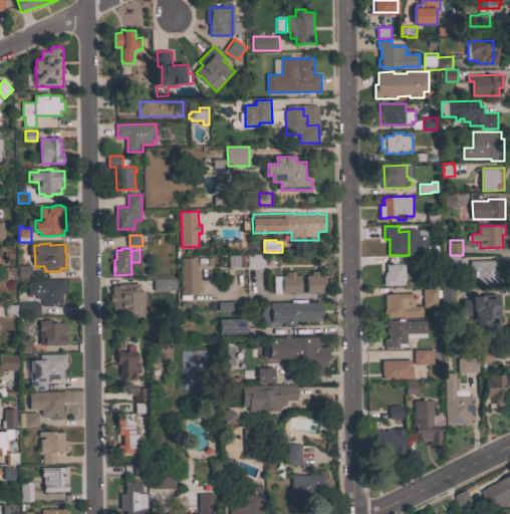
[(250,267),(249,254),(268,254),(268,267),(250,267)]
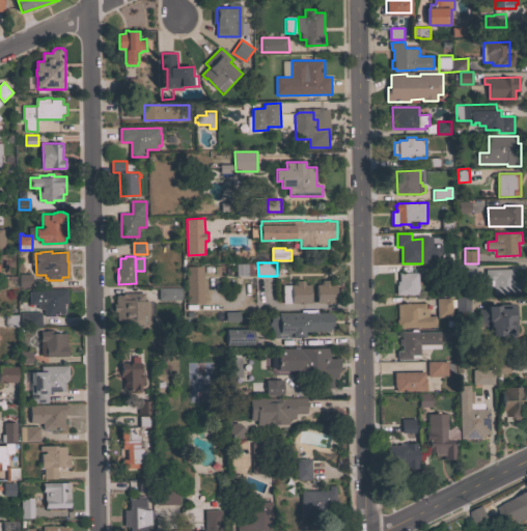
[(477,276),(460,277),(460,266),(463,266),(463,263),(477,263),(477,276)]
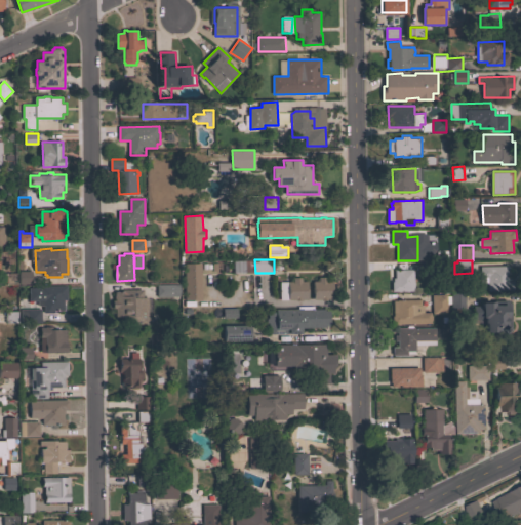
[(203,299),(187,300),(186,264),(203,264),(203,299)]
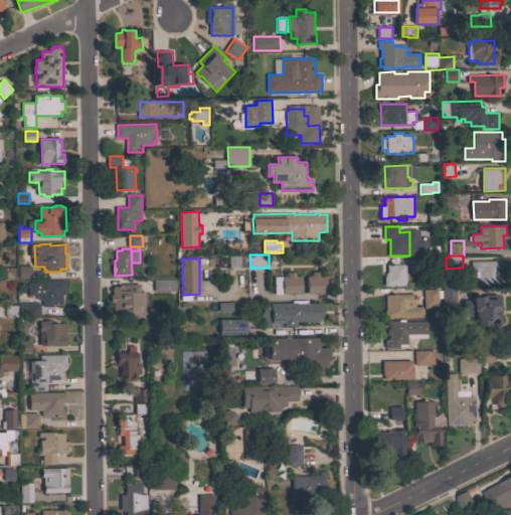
[(500,274),(502,273),(502,276),(505,276),(505,286),(480,286),(480,278),(473,278),(472,261),(500,261),(500,274)]
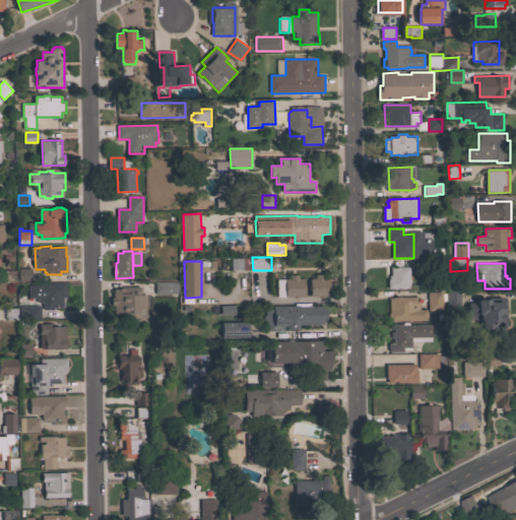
[(411,279),(412,279),(412,288),(390,288),(390,279),(391,279),(391,275),(393,275),(393,267),(411,266),(411,279)]
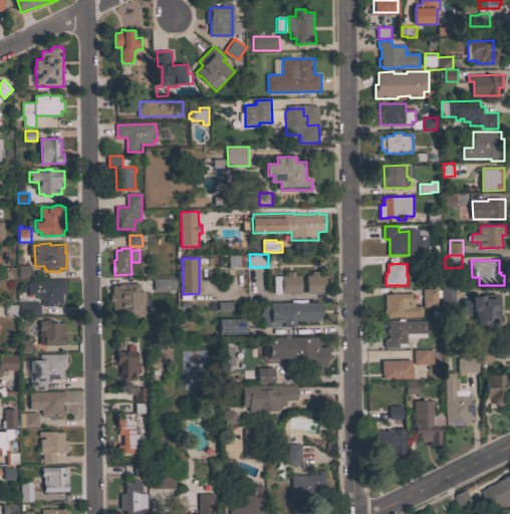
[(33,278),(21,278),(21,265),(33,265),(33,278)]
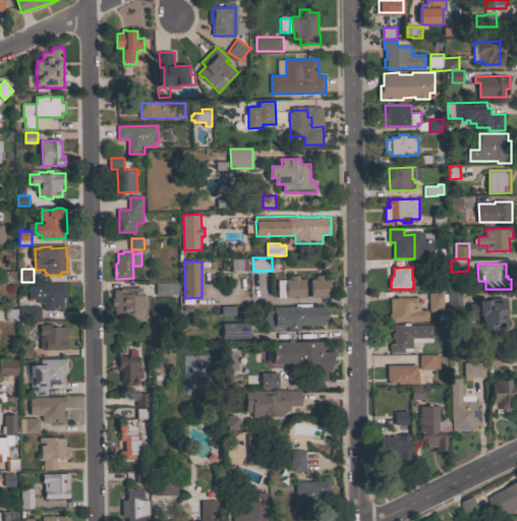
[(7,271),(19,271),(19,282),(8,283),(7,271)]
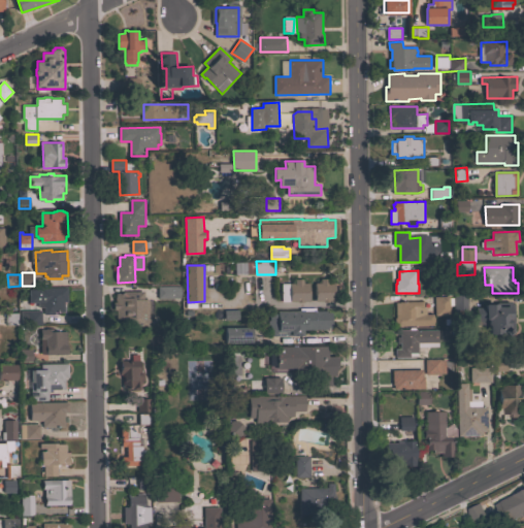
[(304,301),(304,302),(299,302),(298,301),(284,301),(283,284),(297,284),(297,278),(305,278),(305,283),(310,283),(312,301),(304,301)]
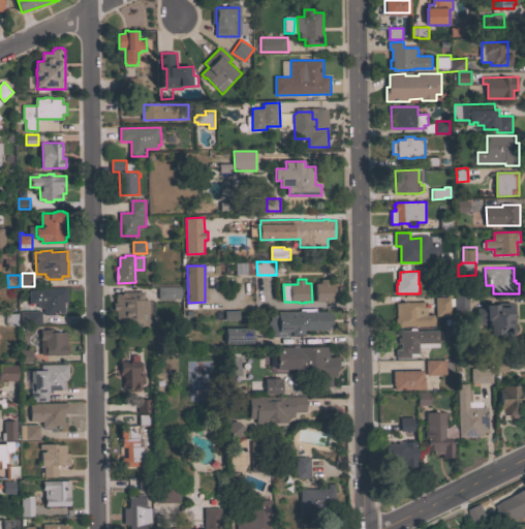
[(317,283),(322,283),(322,279),(331,279),(331,283),(337,283),(337,302),(331,302),(331,303),(325,303),(325,302),(317,302),(317,283)]
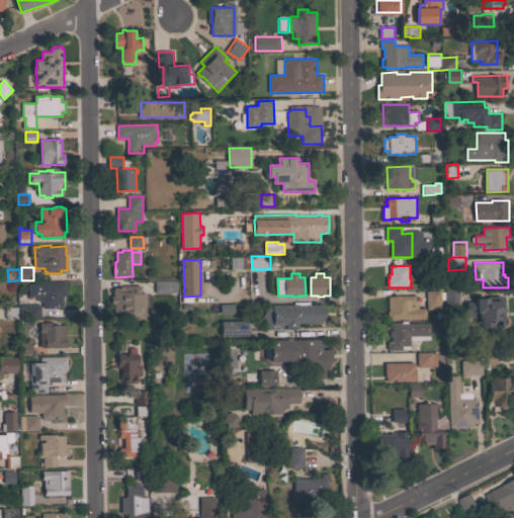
[(157,281),(179,280),(179,292),(157,292),(157,281)]
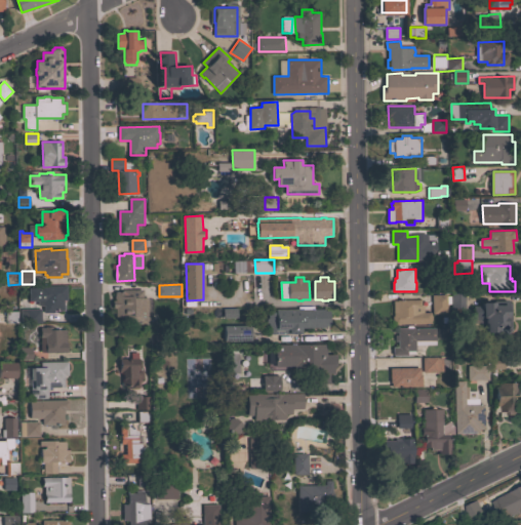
[(69,285),(69,299),(66,299),(66,310),(56,310),(56,313),(45,313),(45,304),(40,304),(40,301),(31,301),(31,288),(42,287),(42,285),(69,285)]
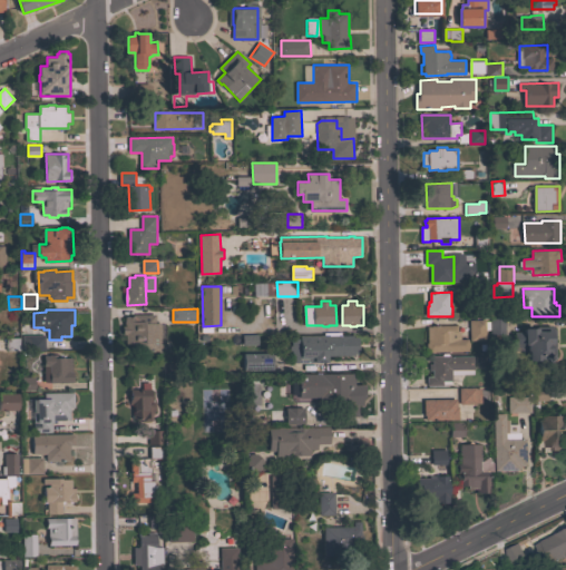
[(133,354),(133,344),(127,344),(127,335),(125,335),(125,326),(127,326),(127,316),(135,316),(135,315),(157,314),(157,323),(163,323),(164,353),(133,354)]
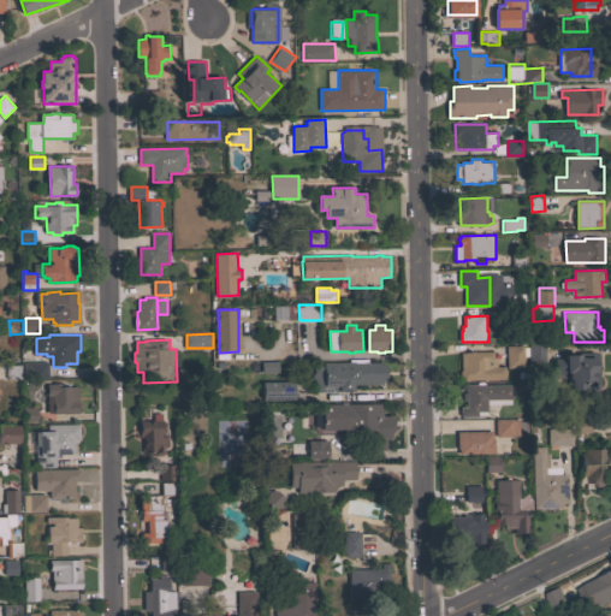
[(532,361),(532,344),(547,344),(547,361),(532,361)]
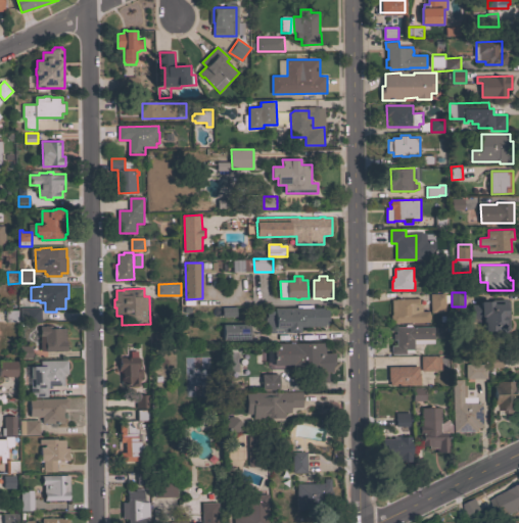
[(446,293),(447,312),(433,313),(432,293),(446,293)]
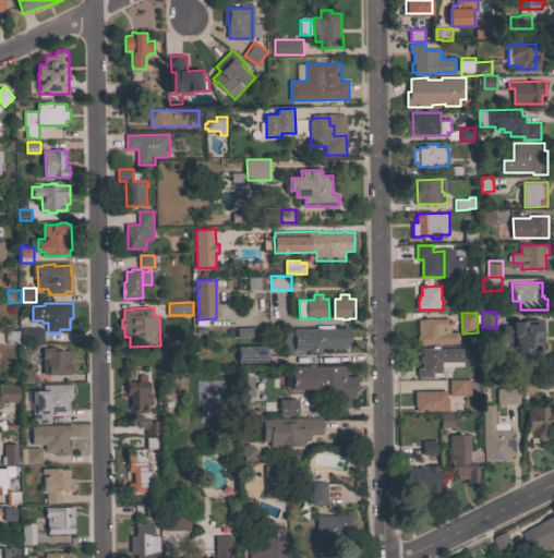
[(420,344),(420,341),(419,340),(419,337),(420,336),(420,319),(424,319),(424,318),(449,318),(449,325),(453,325),(453,331),(460,331),(460,335),(461,336),(461,340),(460,340),(460,343),(420,344)]
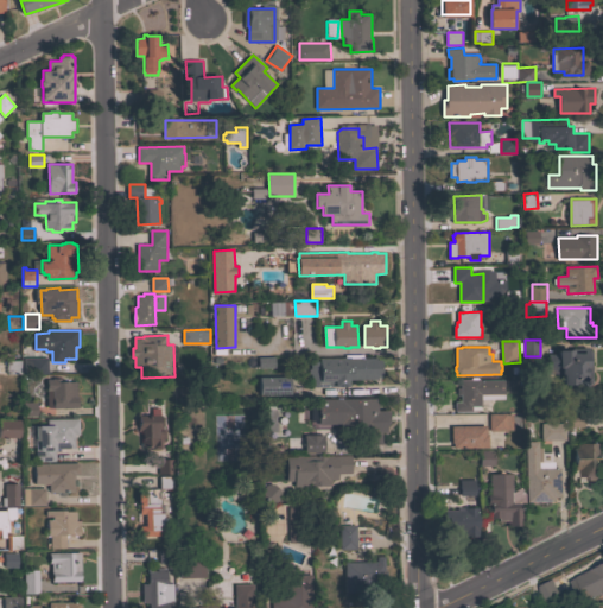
[(592,352),(592,379),(584,387),(582,385),(564,385),(564,373),(551,374),(550,354),(559,354),(559,349),(589,348),(592,352)]
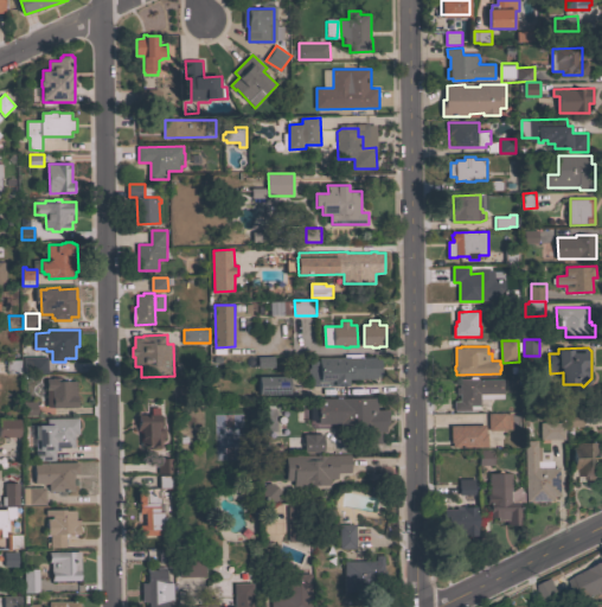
[(50,357),(50,372),(26,374),(26,357),(50,357)]
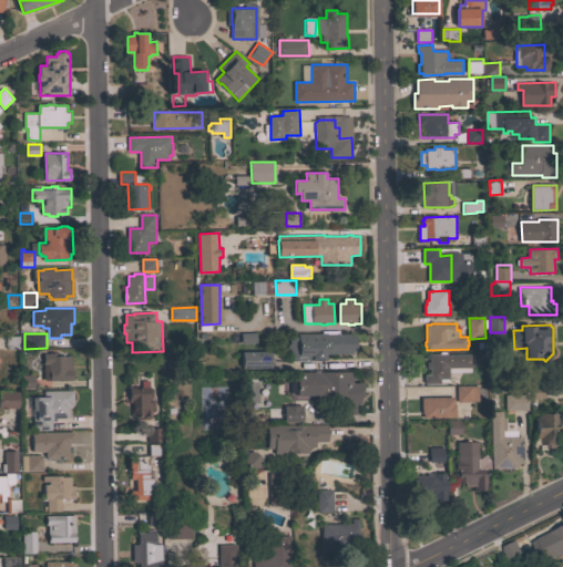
[(327,353),(327,361),(295,361),(292,359),(292,349),(290,349),(290,342),(299,342),(299,334),(354,333),(354,336),(358,336),(358,351),(354,351),(354,353),(327,353)]
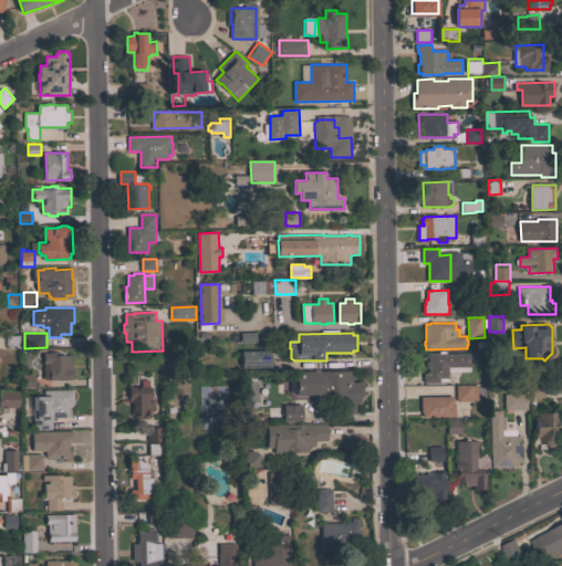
[(9,347),(9,335),(21,335),(21,348),(9,347)]
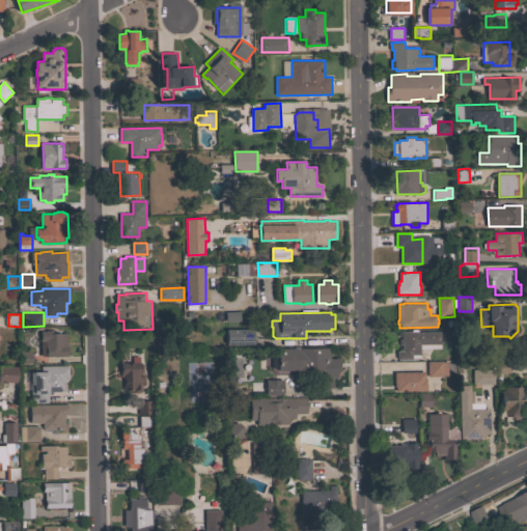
[(228,344),(228,329),(255,329),(255,344),(228,344)]
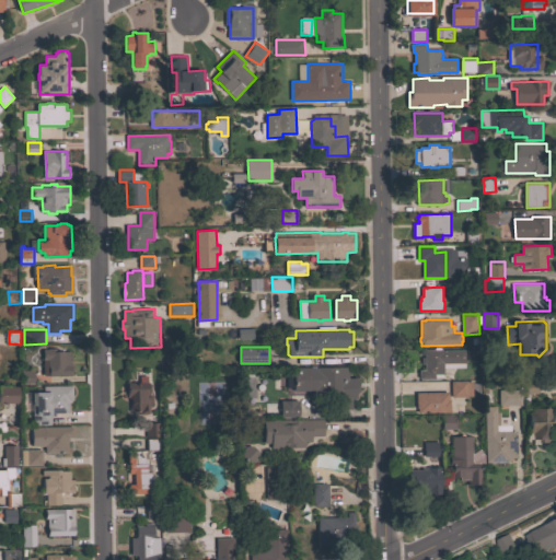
[(50,365),(45,365),(45,349),(50,349),(50,348),(58,348),(58,351),(72,351),(72,365),(73,365),(73,375),(50,375),(50,365)]
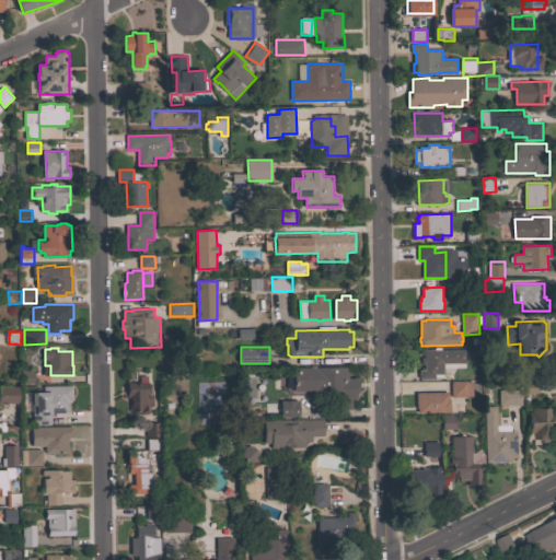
[(444,369),(446,377),(437,377),(437,378),(421,378),(421,371),(427,370),(427,363),(424,363),(424,358),(427,358),(427,350),(444,349),(444,350),(466,350),(467,368),(444,369)]
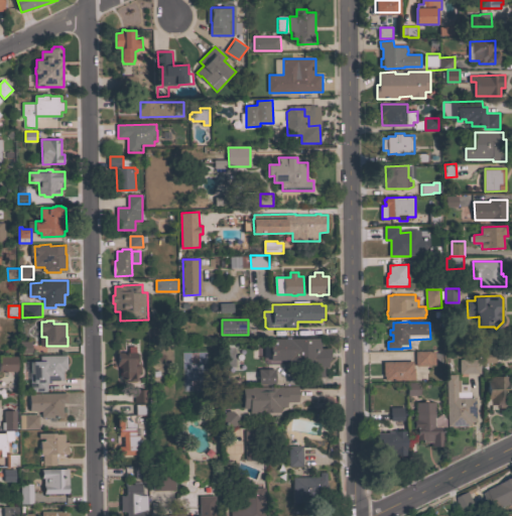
[(322,349),(332,349),(332,360),(329,360),(330,367),(325,367),(326,377),(290,377),(290,360),(272,360),(271,339),(322,338),(322,349)]
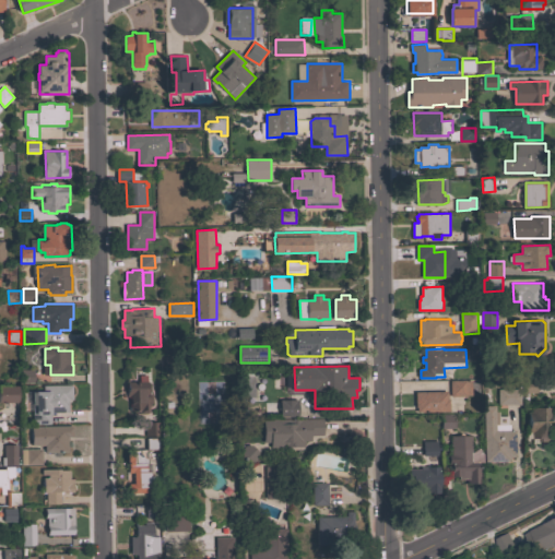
[(36,369),(37,382),(24,383),(24,379),(25,379),(25,370),(36,369)]
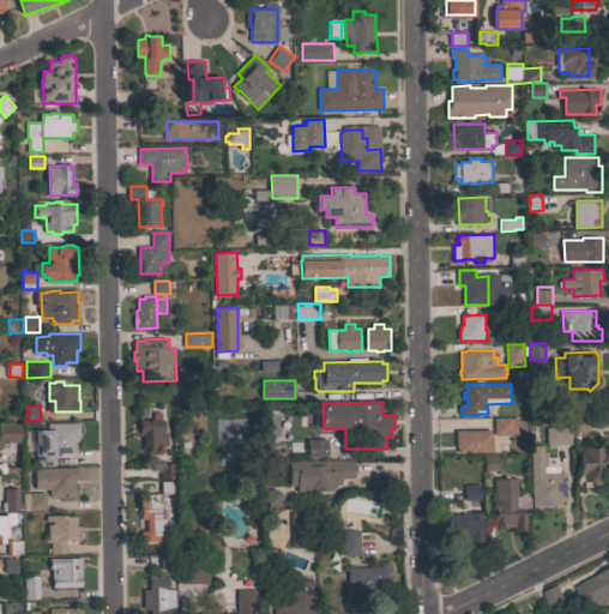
[(156,453),(156,451),(145,451),(145,435),(142,435),(142,420),(155,419),(155,411),(164,411),(164,419),(166,419),(166,433),(169,433),(169,443),(166,443),(166,453),(156,453)]
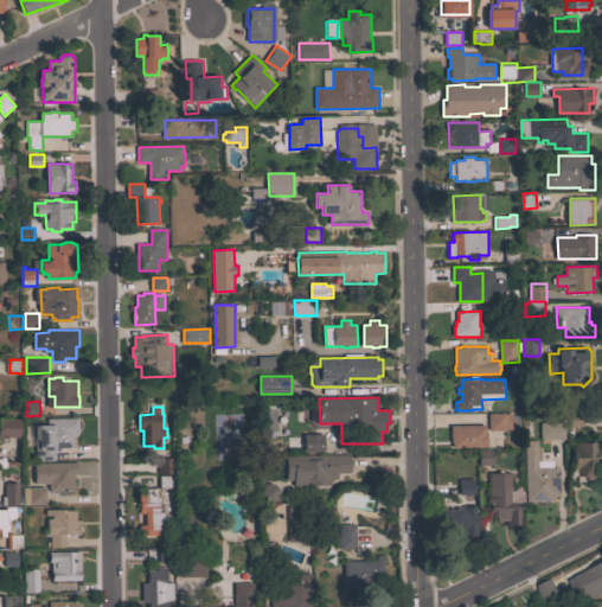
[(491,413),(508,413),(508,414),(513,414),(514,429),(491,430),(491,413)]
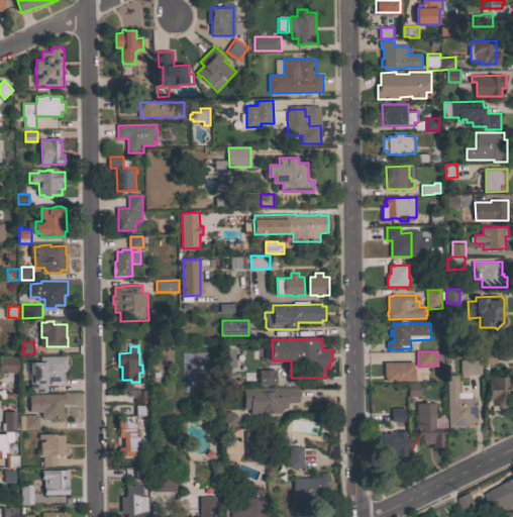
[(69,355),(69,370),(65,370),(65,381),(48,382),(48,392),(34,392),(34,391),(32,391),(31,362),(41,362),(41,356),(69,355)]
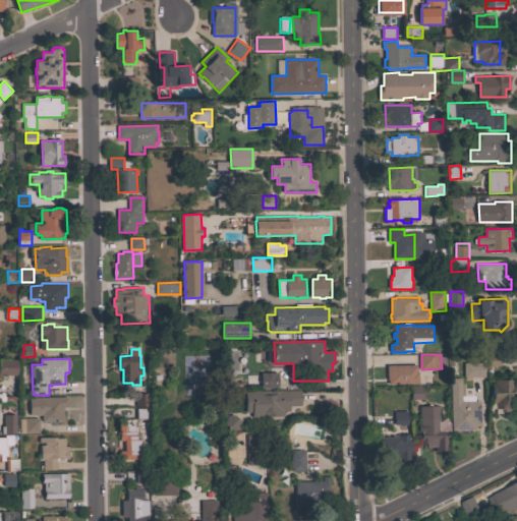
[(19,359),(19,374),(1,375),(1,359),(19,359)]
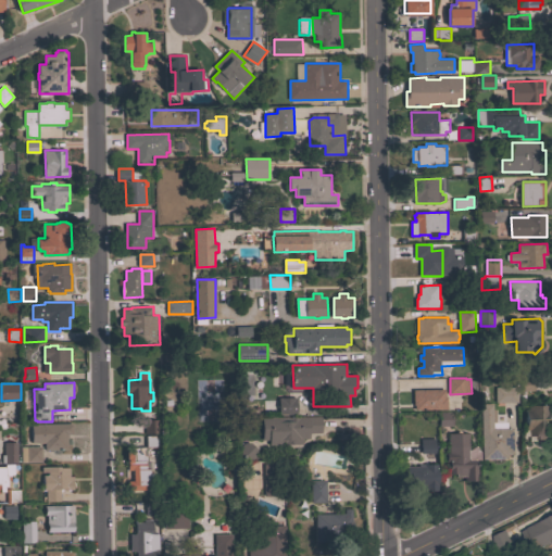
[(498,403),(498,387),(501,387),(501,386),(507,386),(507,387),(521,387),(521,403),(498,403)]
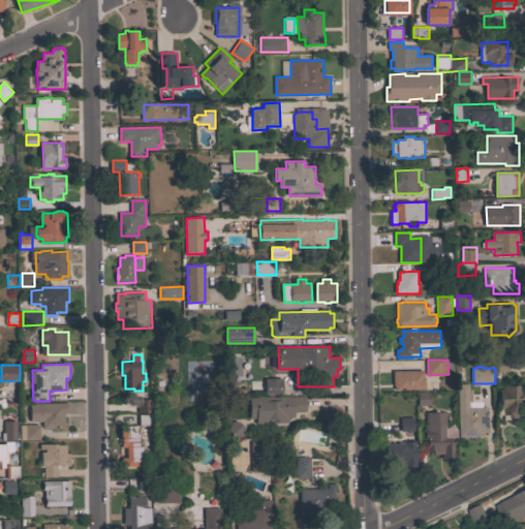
[(396,390),(396,385),(395,385),(395,371),(425,370),(426,378),(427,377),(427,390),(396,390)]
